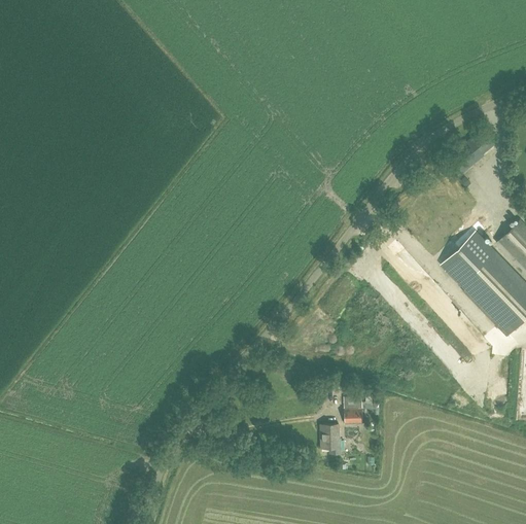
[(466,170),(465,169),(493,145),(481,131),(453,153),(447,159),(460,175),(466,170)]
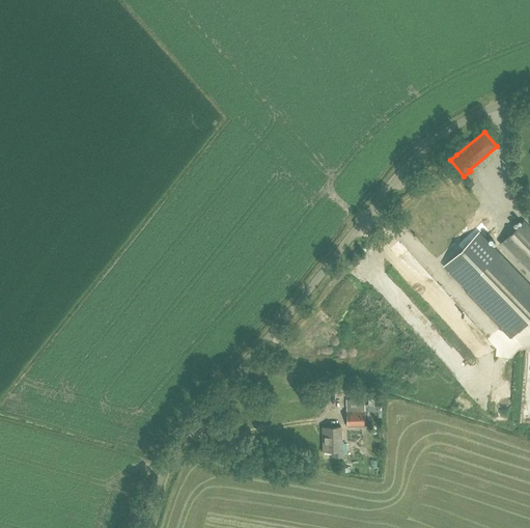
[(529,231),(523,224),(500,246),(529,276),(529,231)]
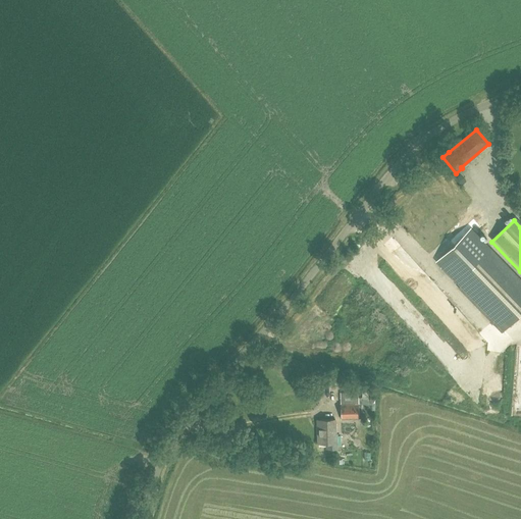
[(470,231),(436,264),(452,279),(503,332),(520,314),(520,283),(485,247),(470,231)]
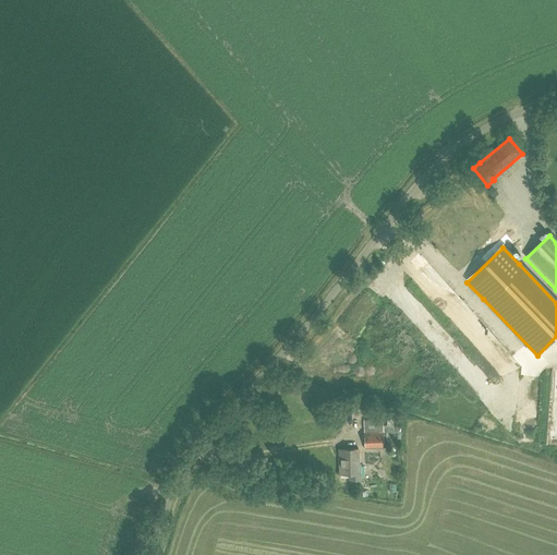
[(363,423),(363,434),(364,451),(383,450),(382,422),(363,423)]
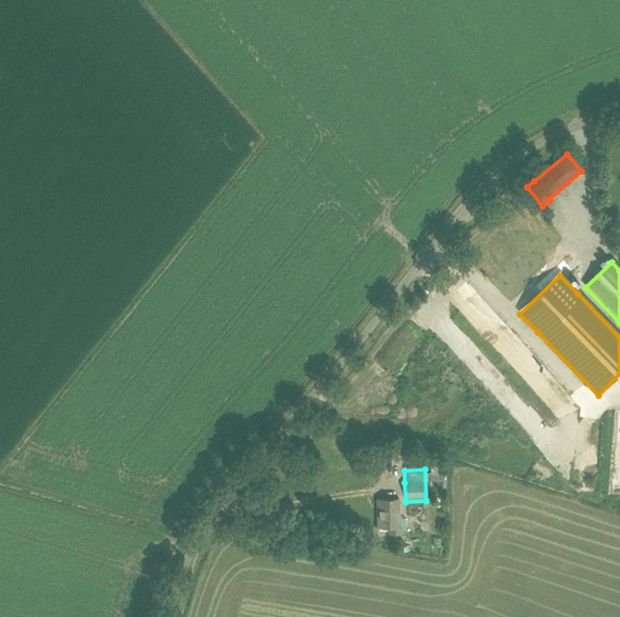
[(388,536),(400,536),(399,519),(398,519),(398,502),(377,503),(377,530),(388,530),(388,536)]
